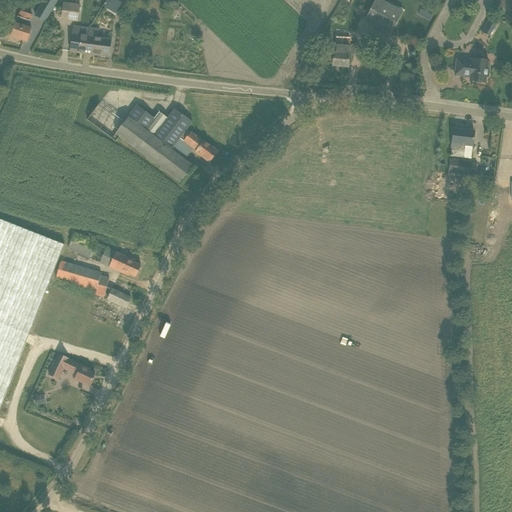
[(42,0),(38,9),(49,15),(58,0),(42,0)]
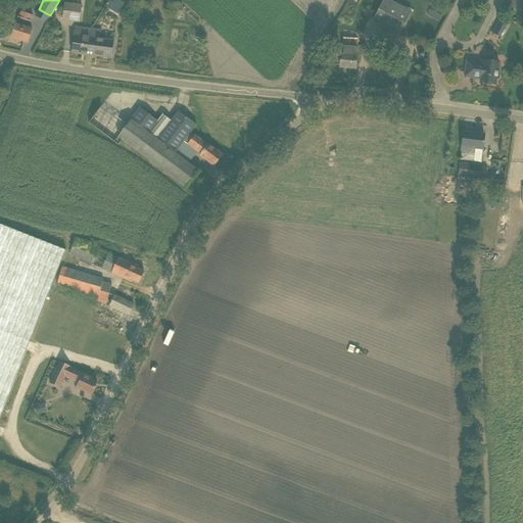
[(388,0),(383,0),(372,21),(399,36),(412,12),(388,0)]
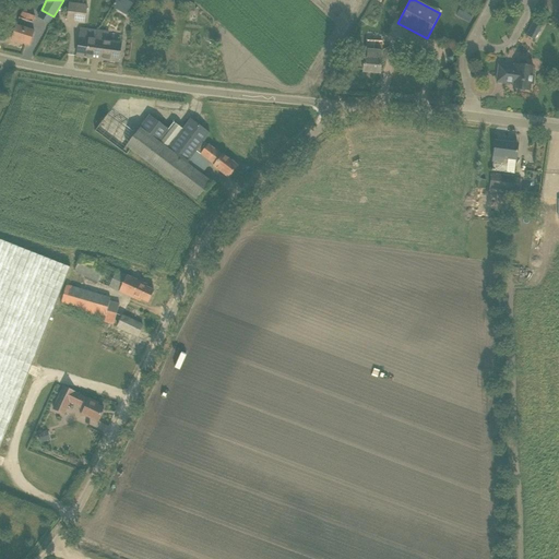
[(67,22),(85,24),(87,4),(69,2),(67,22)]
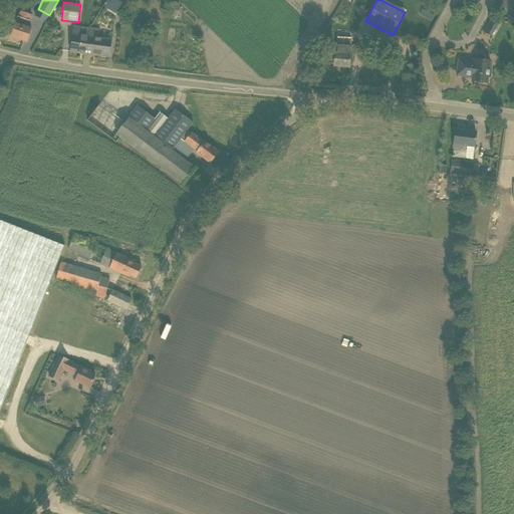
[(10,36),(27,42),(31,29),(27,29),(32,15),(21,11),(16,18),(10,36)]
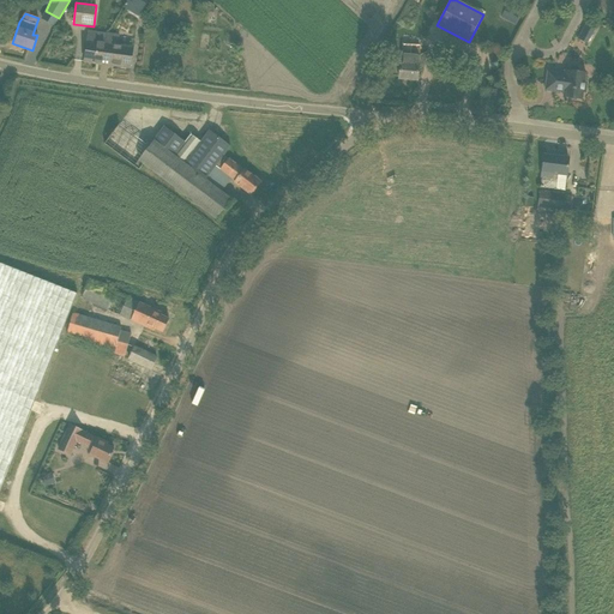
[(585,24),(577,38),(589,44),(596,30),(585,24)]
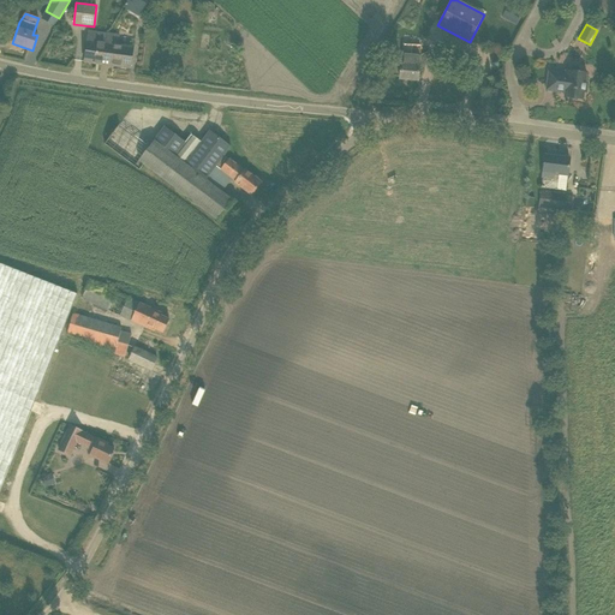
[(84,61),(101,64),(105,45),(106,45),(107,34),(89,31),(84,61)]
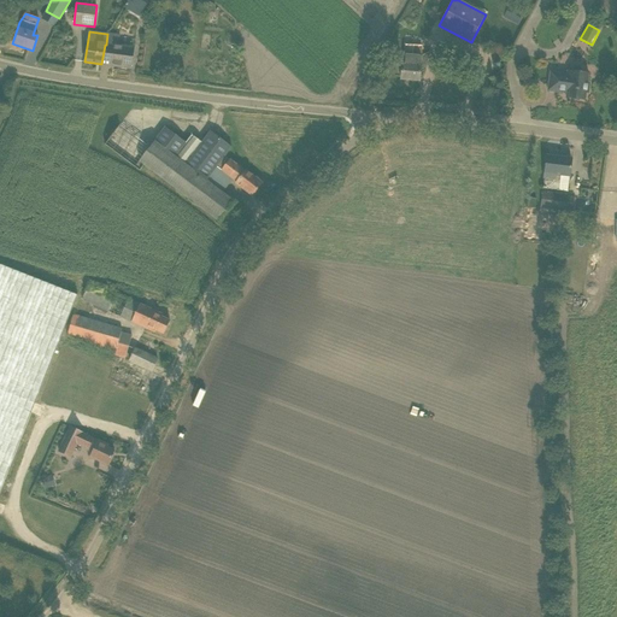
[(101,64),(110,65),(130,69),(134,48),(118,46),(119,36),(107,34),(106,45),(105,45),(101,64)]
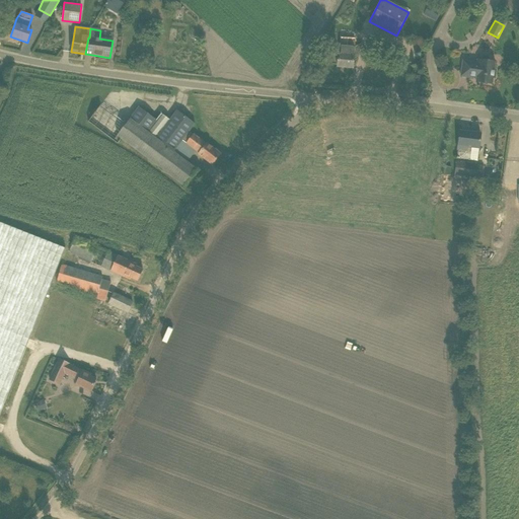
[(338,67),(353,68),(355,47),(354,47),(355,39),(341,38),(340,46),(339,54),(338,67)]
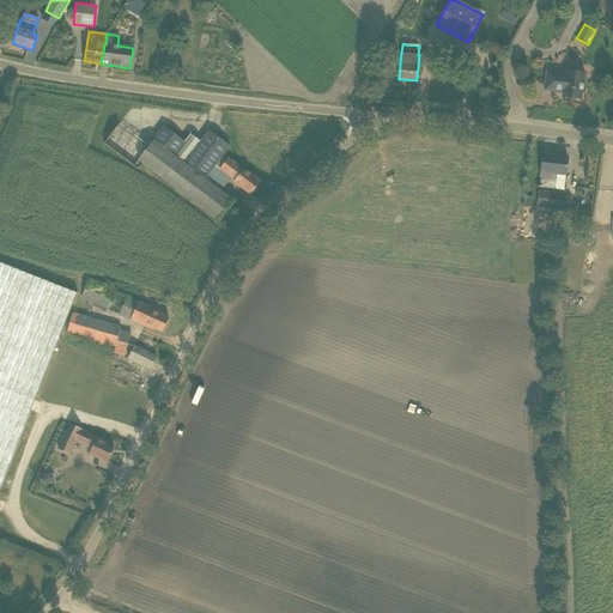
[(547,72),(546,79),(544,90),(563,93),(563,97),(581,99),(582,92),(584,92),(586,83),(583,83),(584,74),(566,71),(565,74),(547,72)]
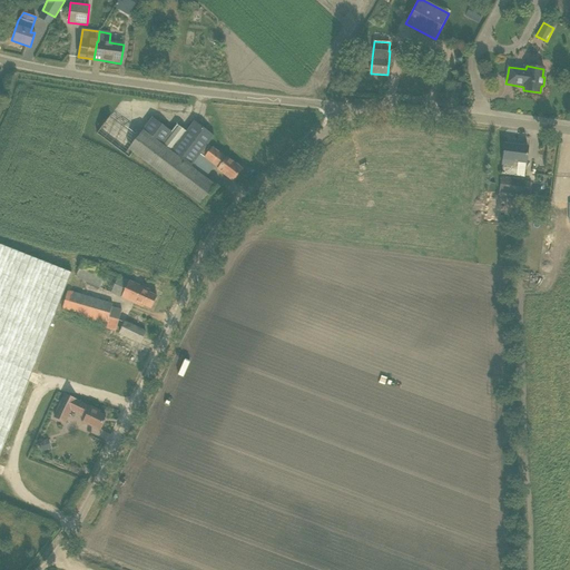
[(205,178),(214,165),(205,159),(213,148),(207,145),(214,136),(195,121),(186,131),(177,125),(172,131),(153,117),(139,137),(110,116),(96,135),(128,159),(133,154),(203,205),(216,187),(205,178)]
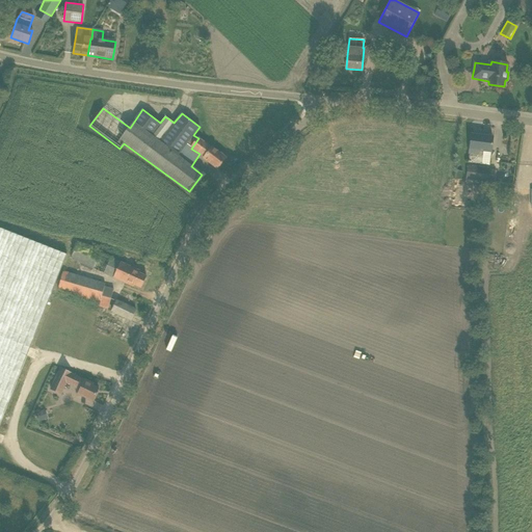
[(490,154),(493,137),(472,134),(468,162),(481,164),(483,153),(490,154)]
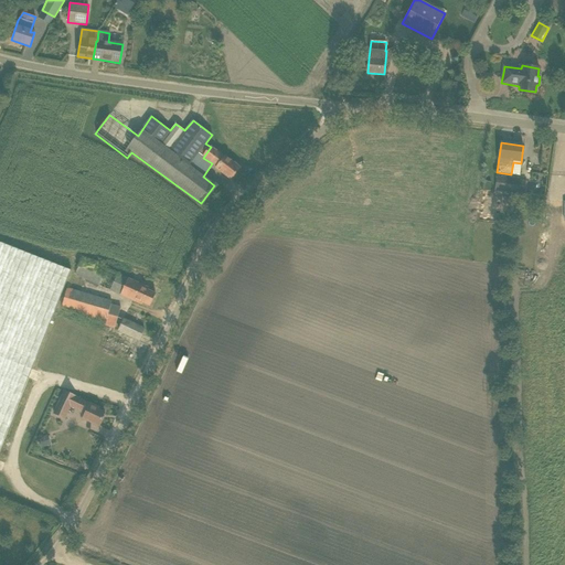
[(211,147),(203,158),(212,163),(217,167),(216,169),(231,180),(240,168),(225,157),(224,157),(211,147)]
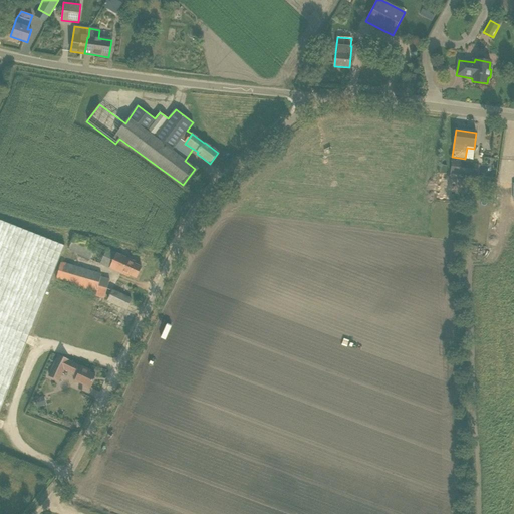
[(450,174),(476,178),(478,165),(472,164),(472,162),(452,160),(450,174)]
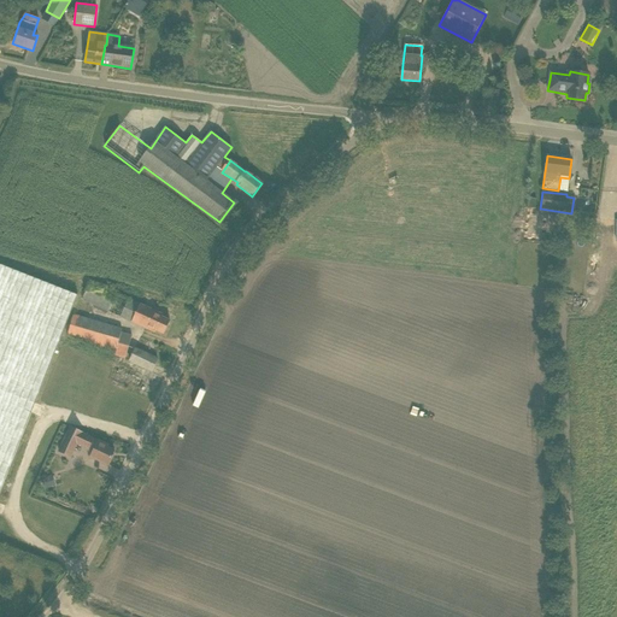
[(0,264),(0,492),(77,295),(0,264)]
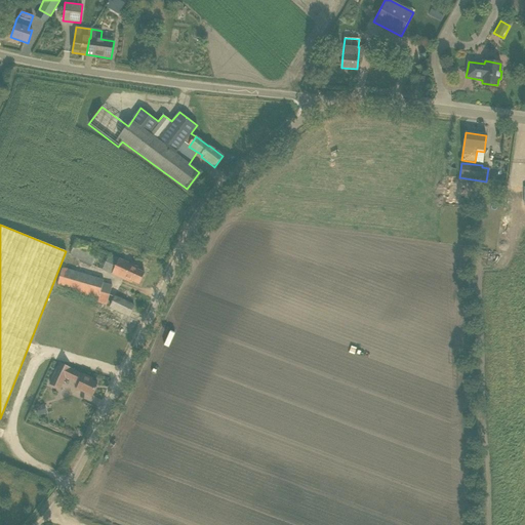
[(132,281),(139,284),(145,273),(137,270),(138,268),(119,258),(77,240),(70,254),(131,283),(132,281)]
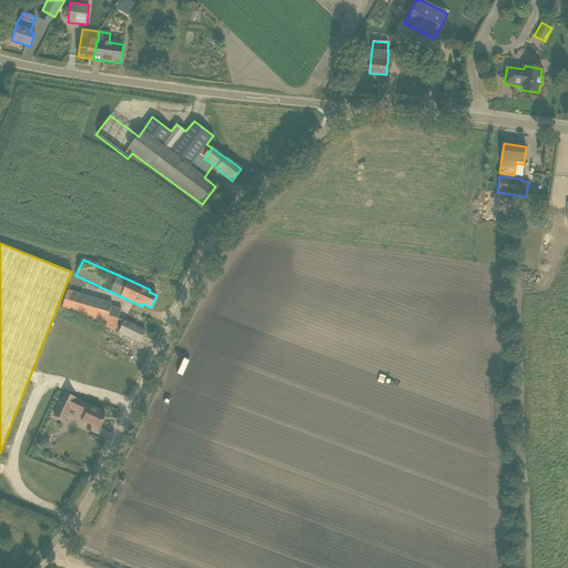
[(63,310),(107,322),(108,322),(107,326),(117,330),(122,310),(112,306),(113,303),(69,290),(63,310)]
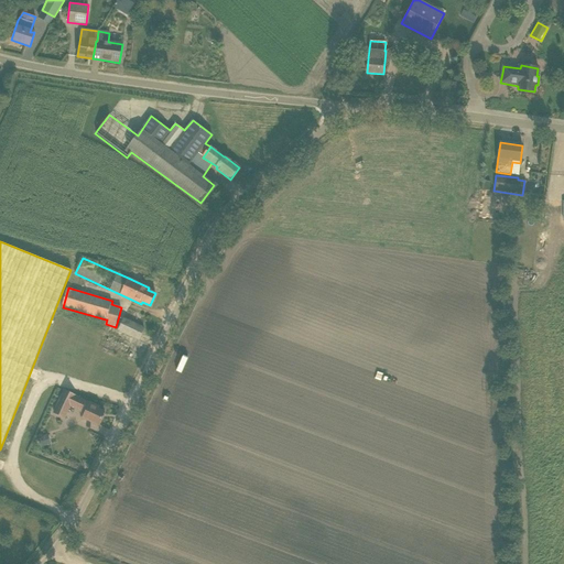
[(143,328),(125,318),(119,331),(138,339),(143,328)]
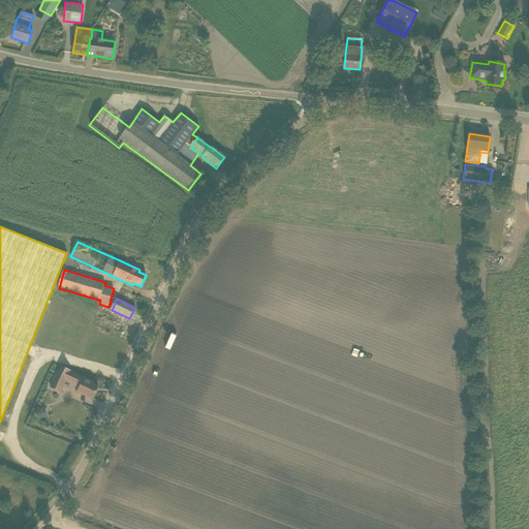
[(78,392),(92,399),(98,386),(92,383),(93,382),(84,377),(84,378),(70,371),(60,366),(51,387),(60,392),(66,380),(80,386),(78,392)]
